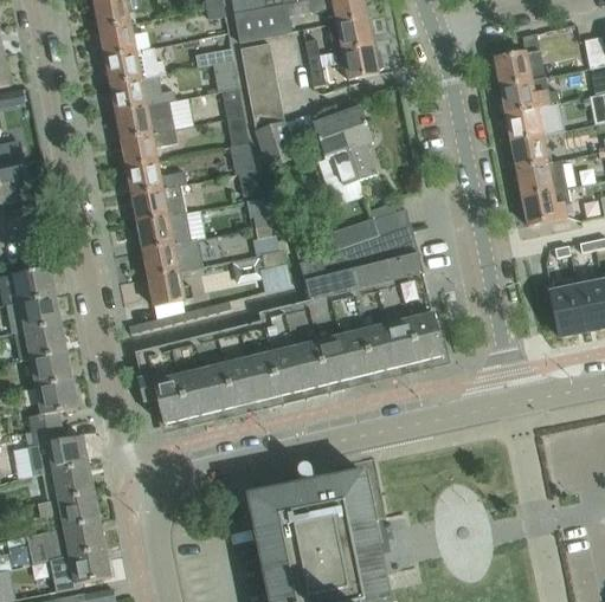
[(105,0),(94,2),(100,30),(130,24),(127,11),(145,7),(143,0),(105,0)]
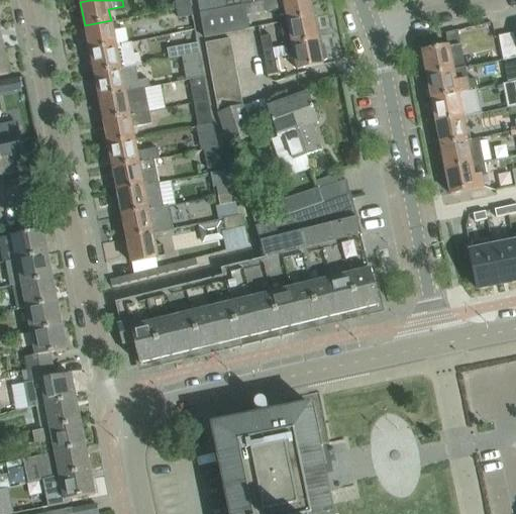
[(196,0),(199,12),(260,0),(196,0)]
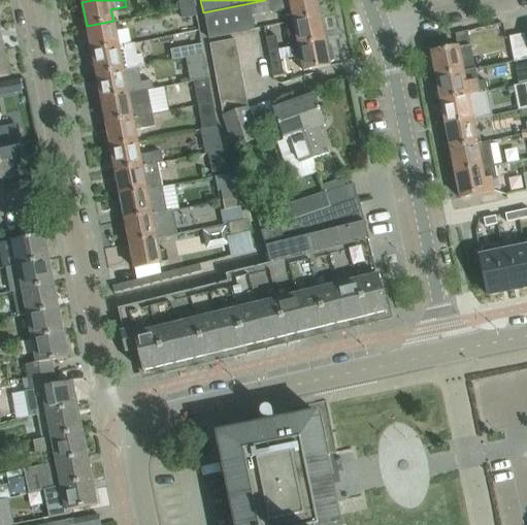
[(290,5),(293,20),(320,14),(317,0),(265,0),(203,12),(207,36),(253,27),(250,12),(290,5)]
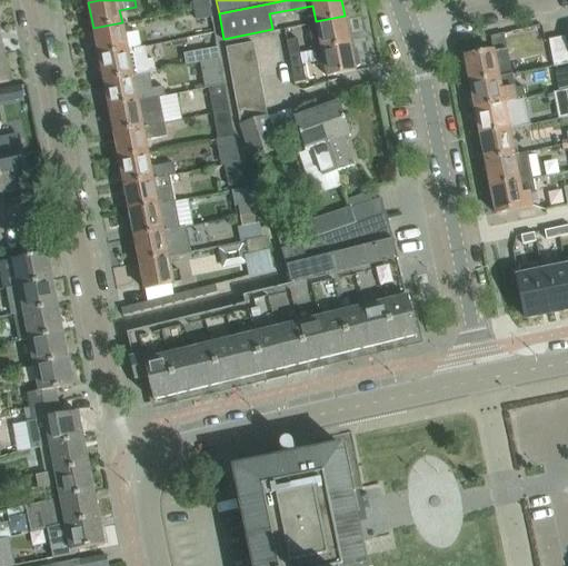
[(209,5),(192,8),(195,19),(211,16),(209,5)]
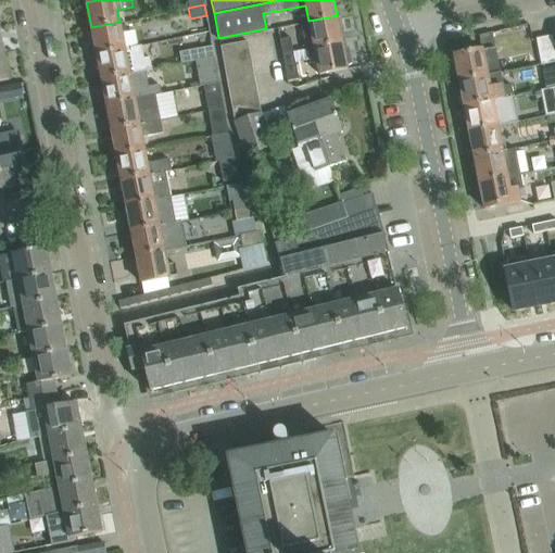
[(300,23),(304,48),(341,41),(337,15),(308,21),(300,23)]
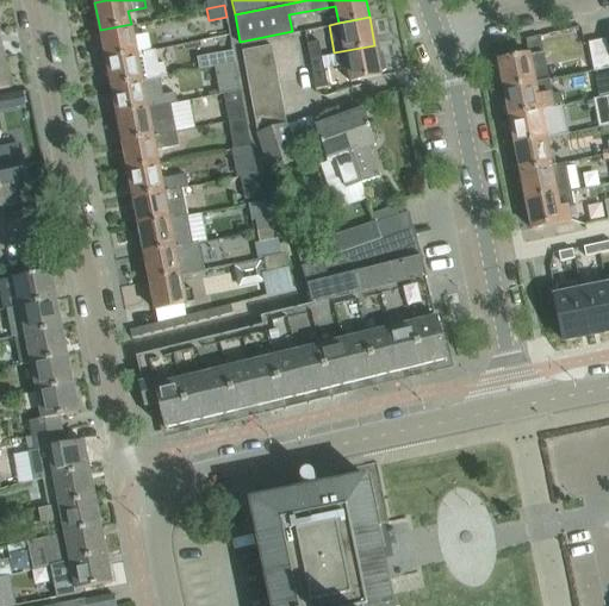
[(100,30),(105,57),(136,51),(136,50),(131,24),(100,30)]
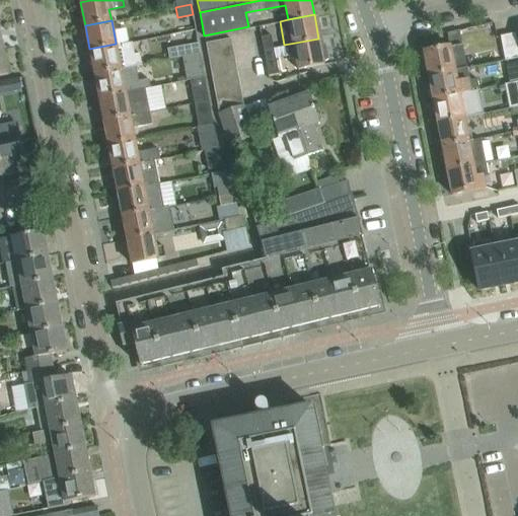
[(425,60),(427,73),(454,67),(454,68),(466,65),(458,27),(446,30),(449,45),(423,50),(425,60)]
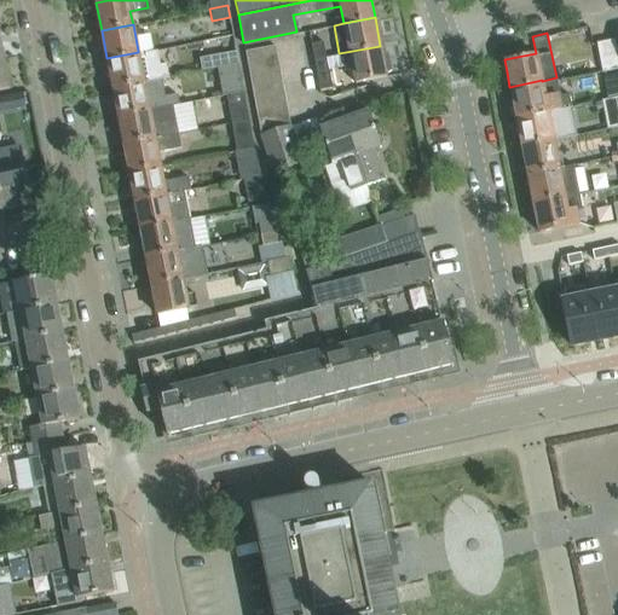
[(596,41),(602,69),(617,64),(617,63),(613,38),(596,41)]
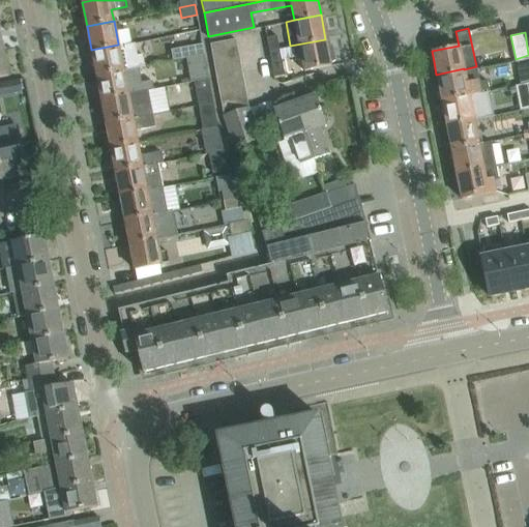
[(266,35),(269,51),(278,49),(276,33),(266,35)]
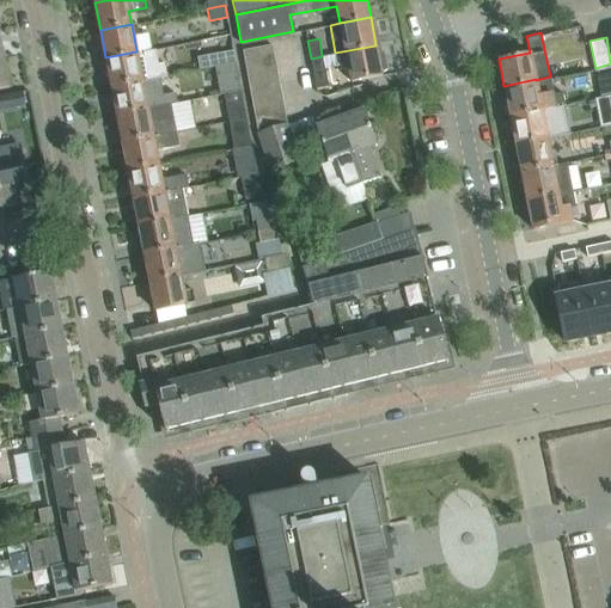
[(242,48),(245,63),(275,57),(272,42),(242,48)]
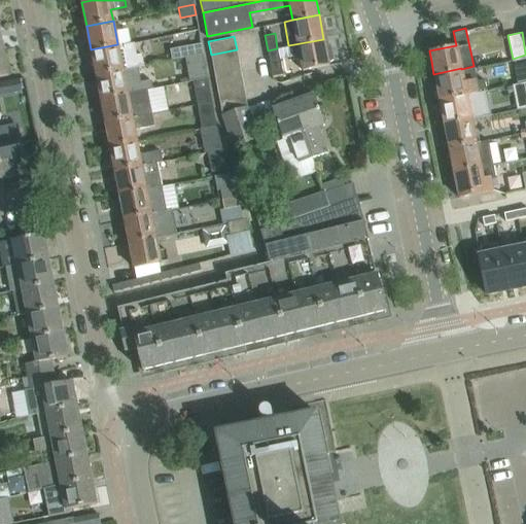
[(323,39),(288,45),(290,55),(299,54),(302,68),(328,63),(327,62),(332,58),(330,49),(325,48),(323,39)]
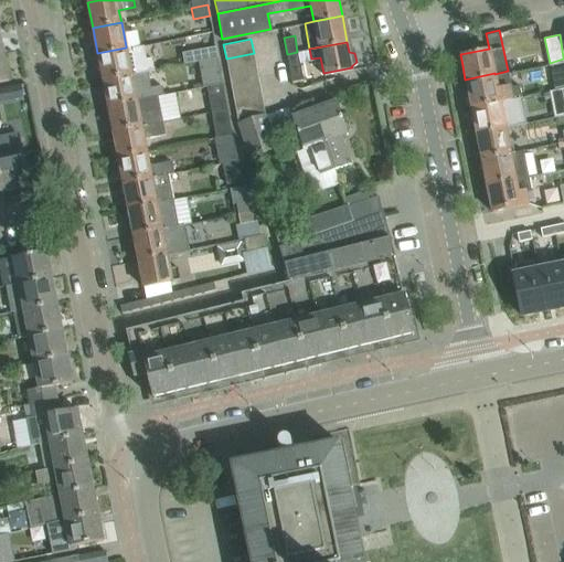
[(97,53),(103,80),(131,74),(130,72),(153,67),(150,55),(146,56),(144,43),(126,46),(126,48),(97,53)]
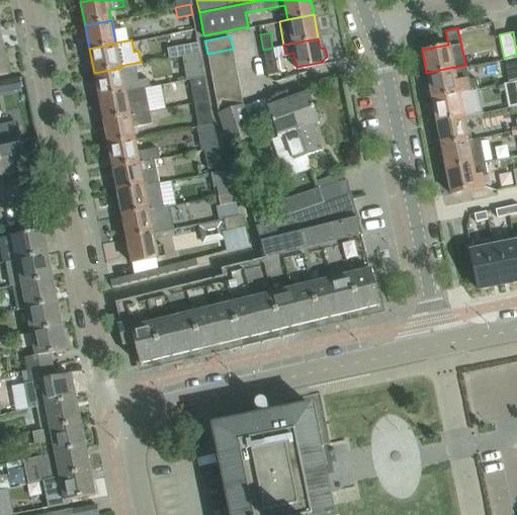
[(181,54),(181,56),(199,52),(196,39),(166,46),(168,56),(181,54)]
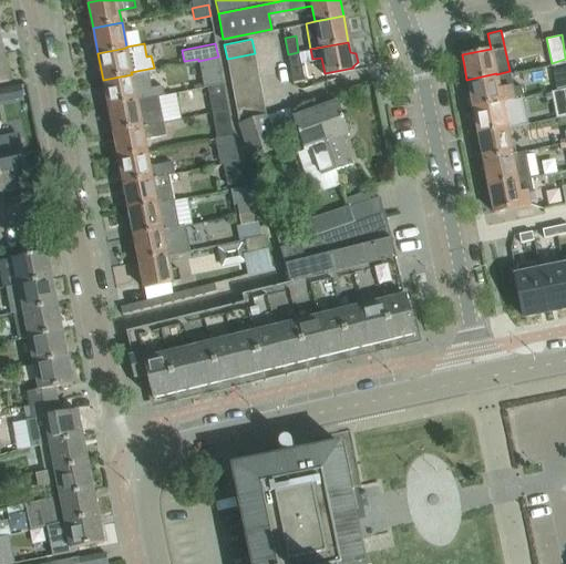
[(298,52),(288,54),(294,84),(304,82),(298,52)]
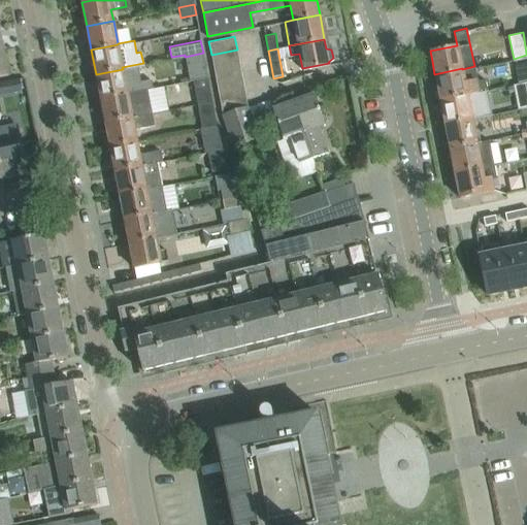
[(211,55),(213,64),(238,60),(237,50),(211,55)]
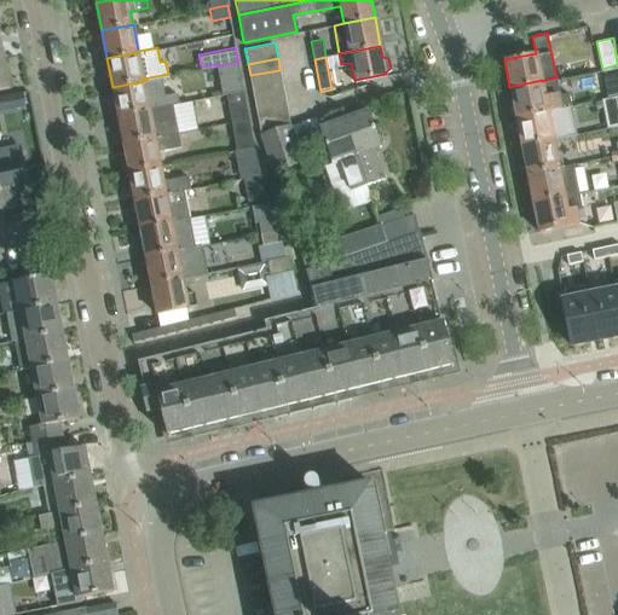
[(238,62),(217,67),(223,94),(243,91),(238,62)]
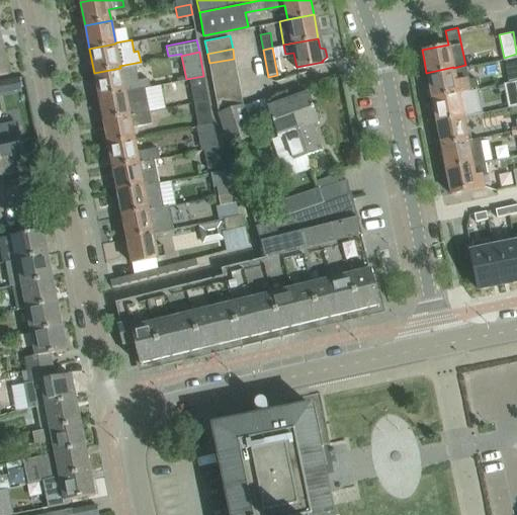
[(516,58),(504,61),(508,80),(516,78),(516,58)]
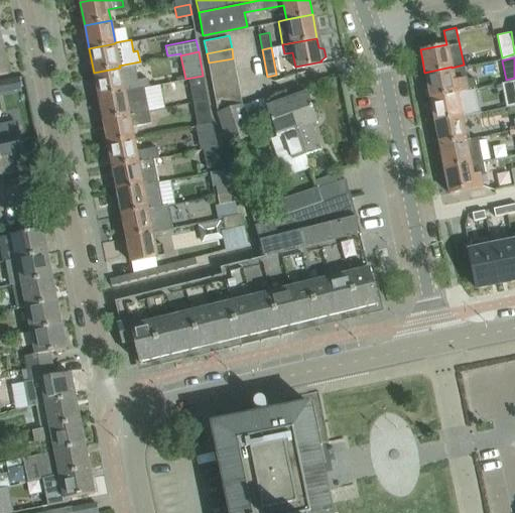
[(209,62),(211,74),(235,70),(233,58),(209,62)]
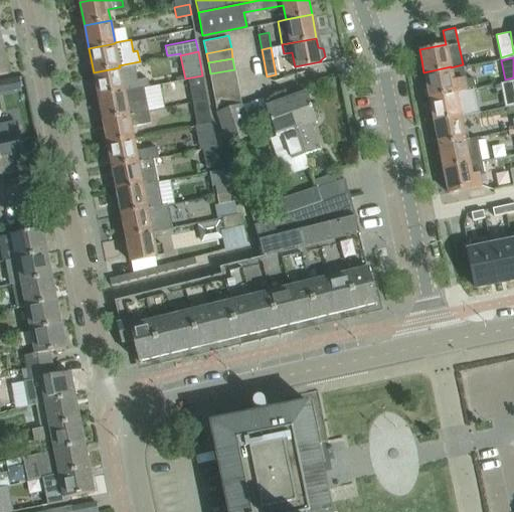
[(98,95),(143,87),(147,86),(146,77),(136,79),(133,64),(120,67),(94,72),(98,95)]
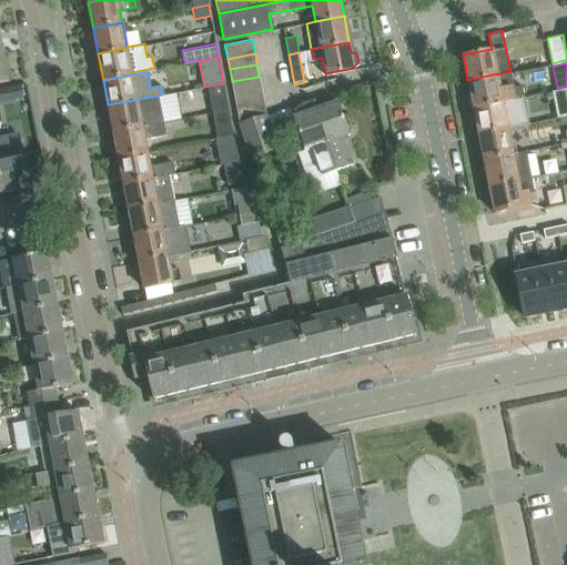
[(467,80),(472,106),(502,99),(524,96),(522,82),(499,87),(497,74),(497,73),(467,80)]
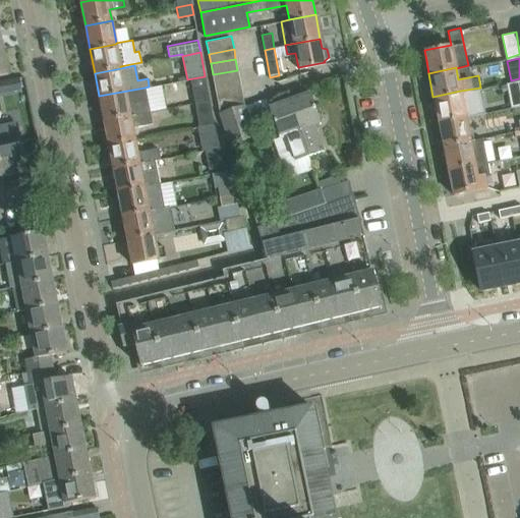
[(213,74),(215,85),(239,81),(237,70),(213,74)]
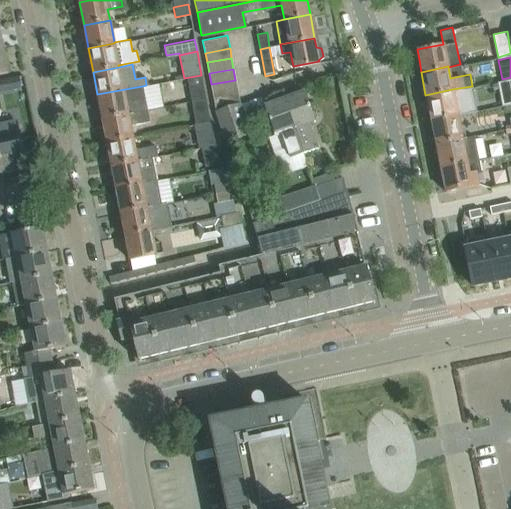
[(510,77),(502,79),(504,89),(510,87),(510,77)]
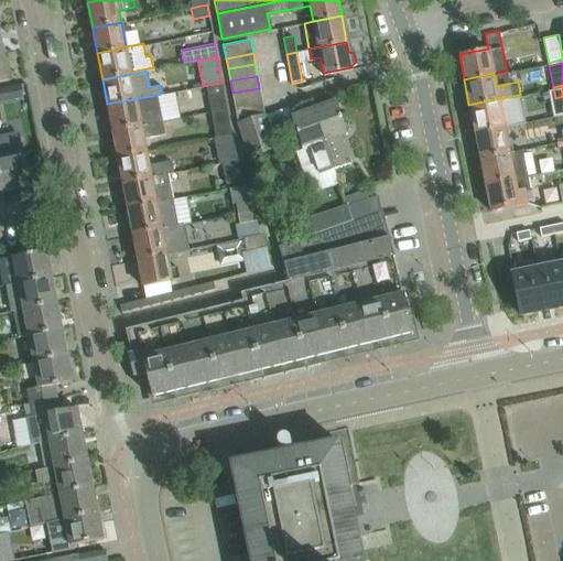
[(233,93),(235,105),(261,100),(259,88),(233,93)]
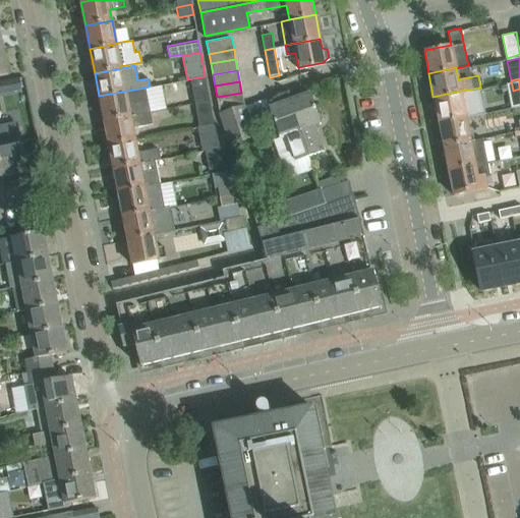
[(99,96),(104,121),(130,115),(130,114),(150,110),(145,88),(99,96)]
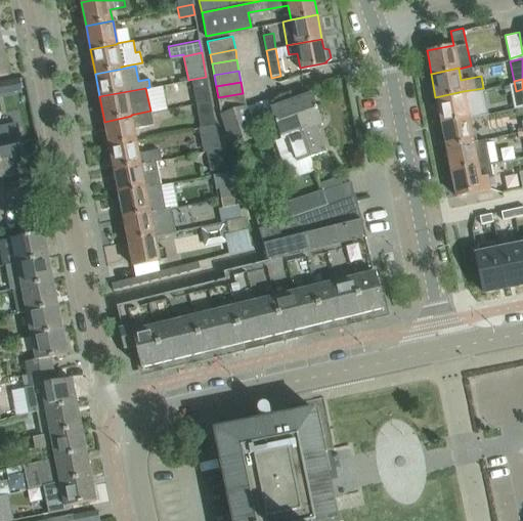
[(193,91),(195,103),(211,100),(208,88),(193,91)]
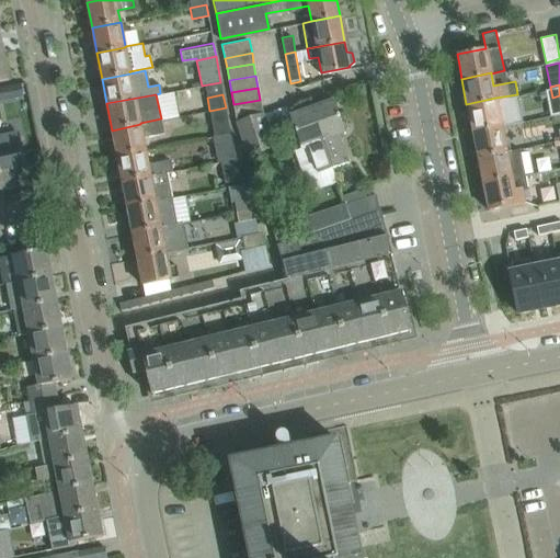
[(466,104),(471,129),(501,124),(522,120),(517,94),(495,98),(466,104)]
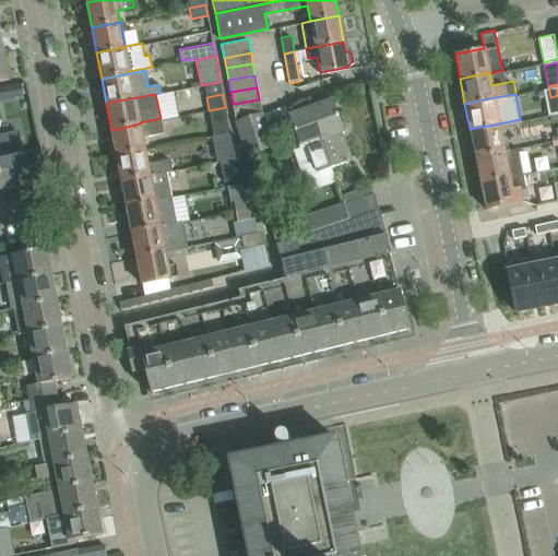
[(331,97),(309,106),(330,165),(344,161),(335,133),(343,131),(331,97)]
